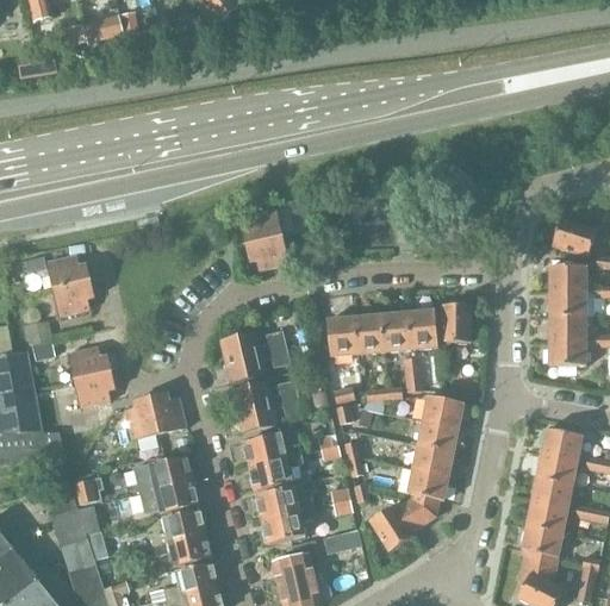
[(27,0),(33,22),(50,18),(45,0),(27,0)]
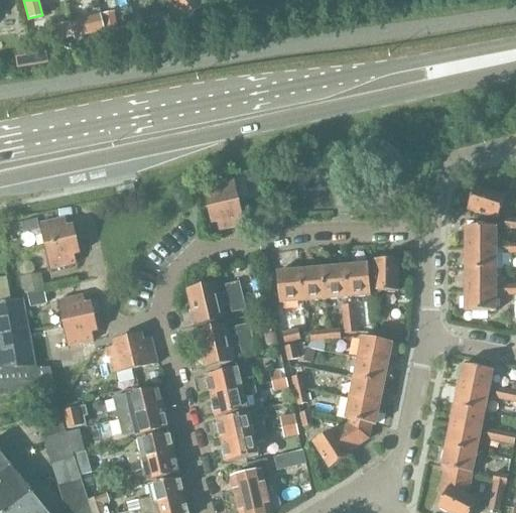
[(175,0),(188,15),(199,6),(194,0),(175,0)]
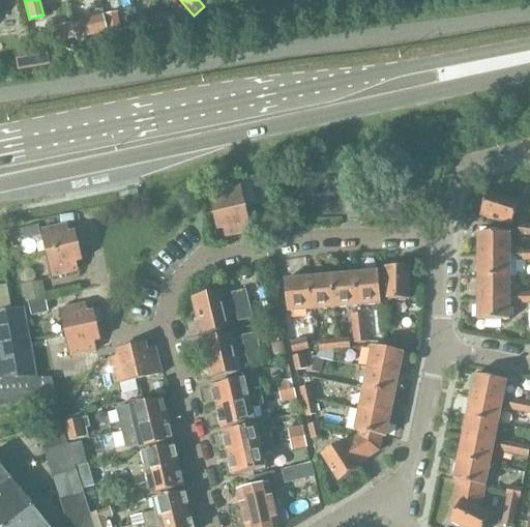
[(105,15),(109,30),(121,28),(117,11),(105,15)]
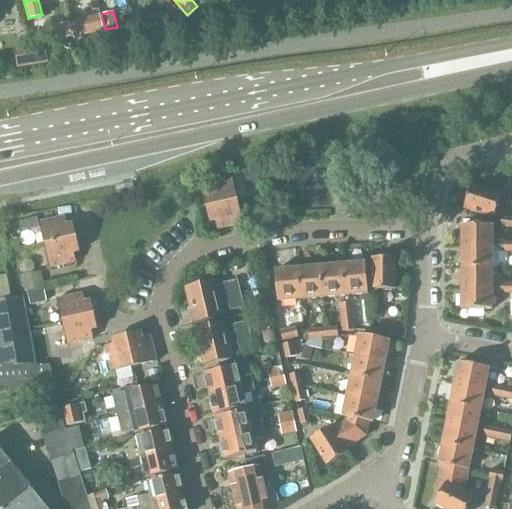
[(93,15),(70,21),(74,37),(97,30),(93,15)]
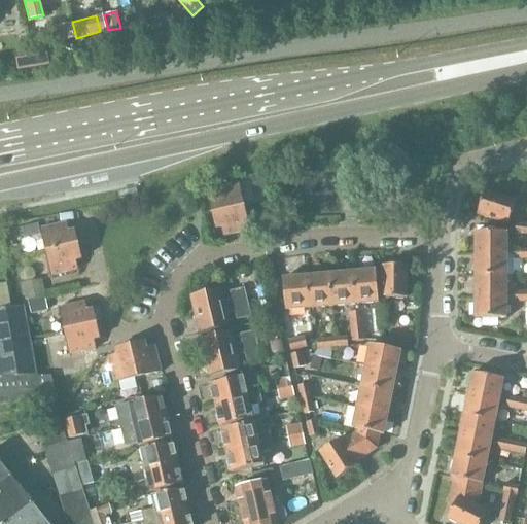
[(71,22),(62,25),(66,40),(75,38),(71,22)]
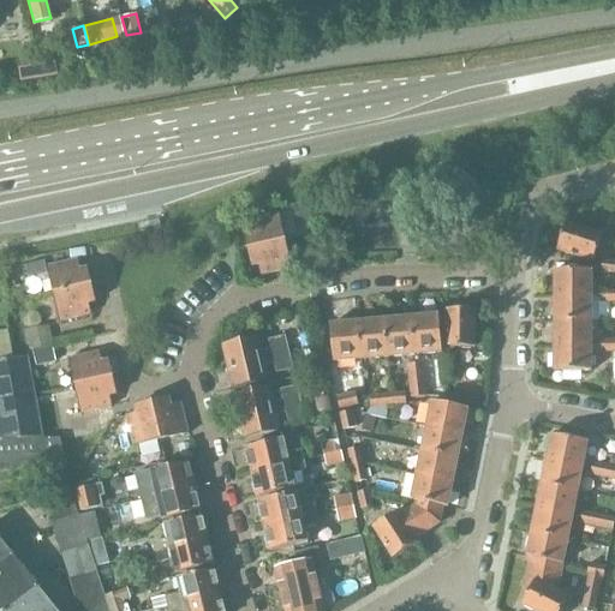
[(19,60),(15,61),(17,76),(54,70),(52,55),(36,58),(19,60)]
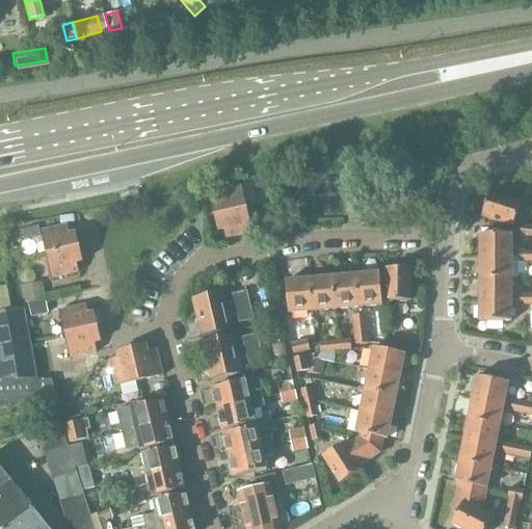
[(255,177),(257,186),(270,184),(268,175),(255,177)]
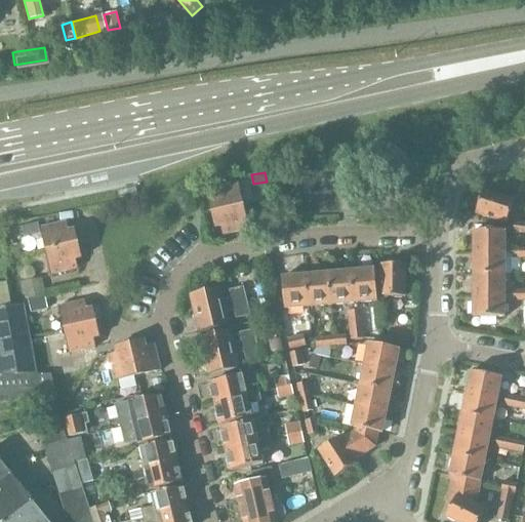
[(208,196),(211,211),(243,203),(238,181),(212,186),(214,195),(208,196)]
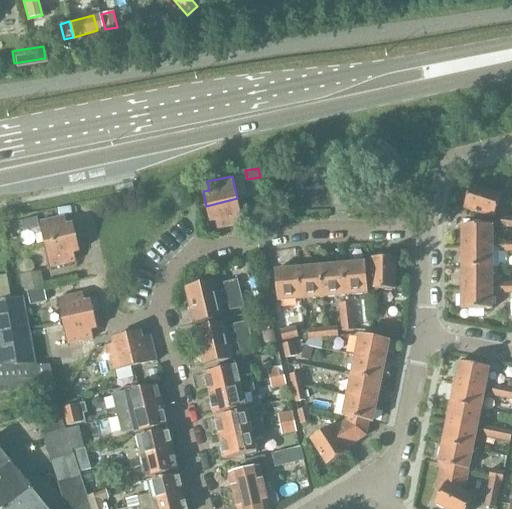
[(463,206),(493,215),(500,193),(471,184),(463,206)]
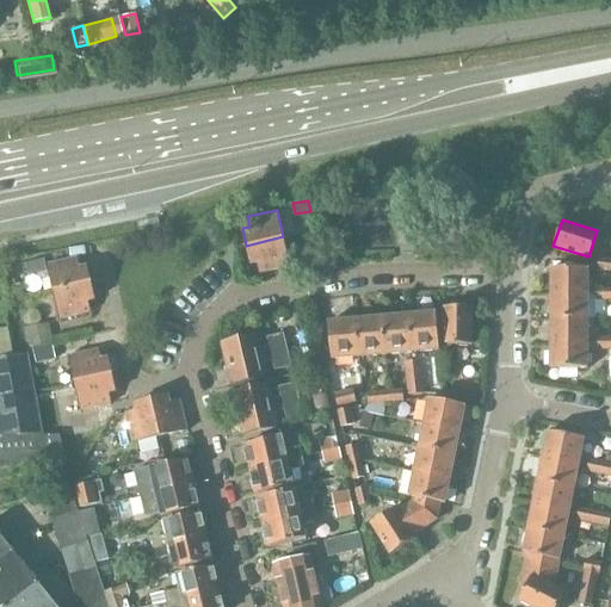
[(283,236),(246,246),(251,262),(257,261),(259,271),(289,264),(283,236)]
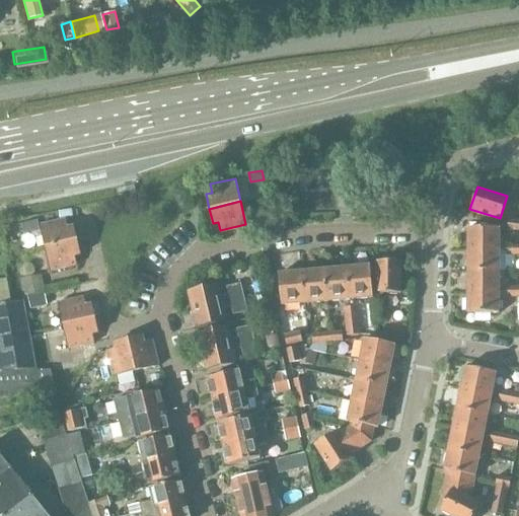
[(40,223),(45,246),(76,238),(73,224),(67,225),(65,217),(40,223)]
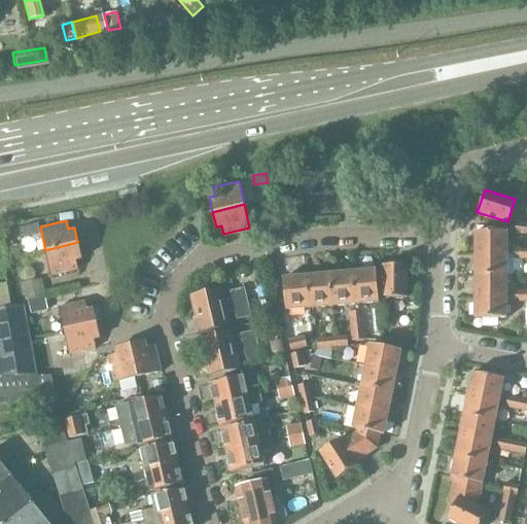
[(515,231),(526,232),(526,221),(516,221),(515,231)]
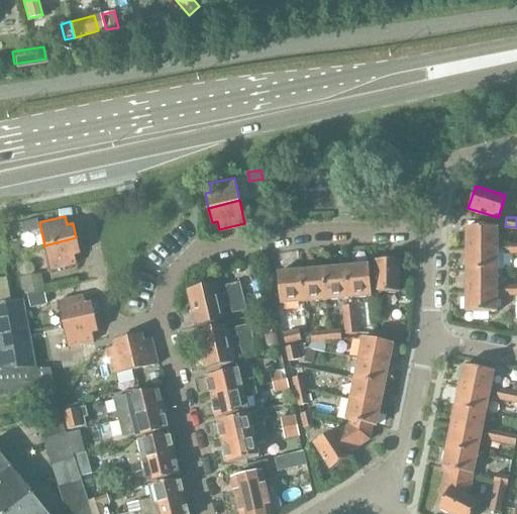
[(466,225),(466,246),(497,246),(516,245),(516,240),(505,241),(505,237),(497,237),(497,225),(466,225)]
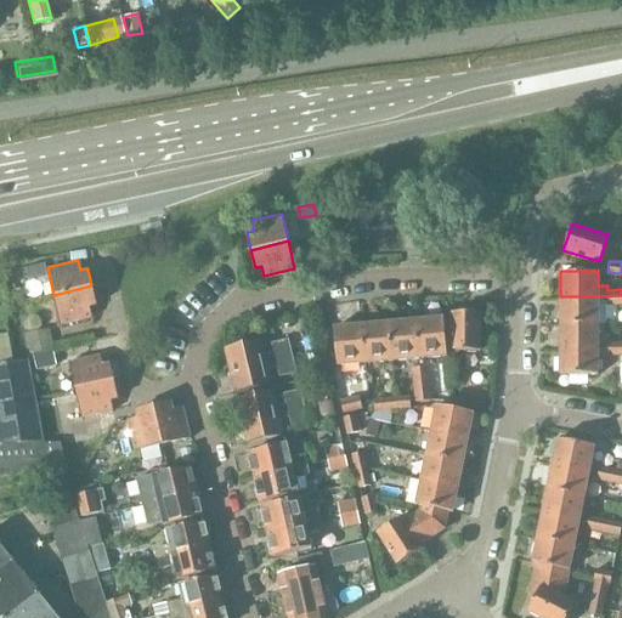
[(91,285),(54,295),(61,323),(91,316),(89,305),(96,304),(91,285)]
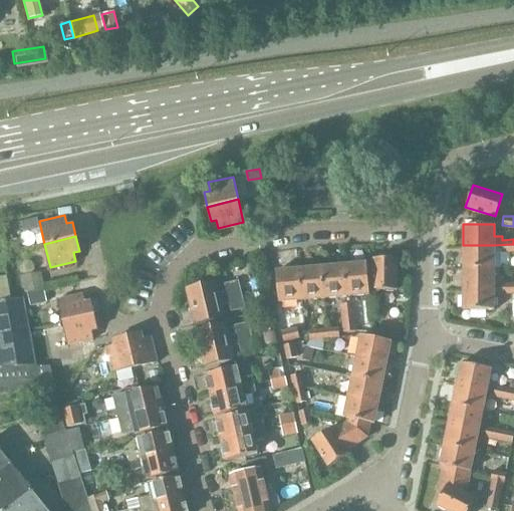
[(463,245),(463,266),(494,266),(494,254),(502,254),(502,251),(513,250),(513,244),(494,245),(463,245)]
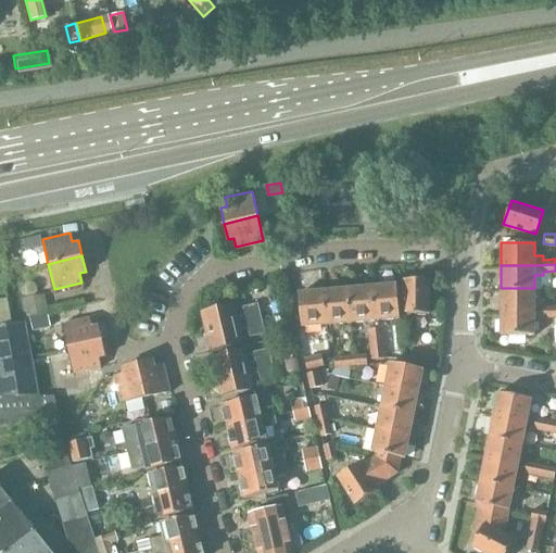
[(403,312),(429,312),(429,278),(404,278),(403,312)]
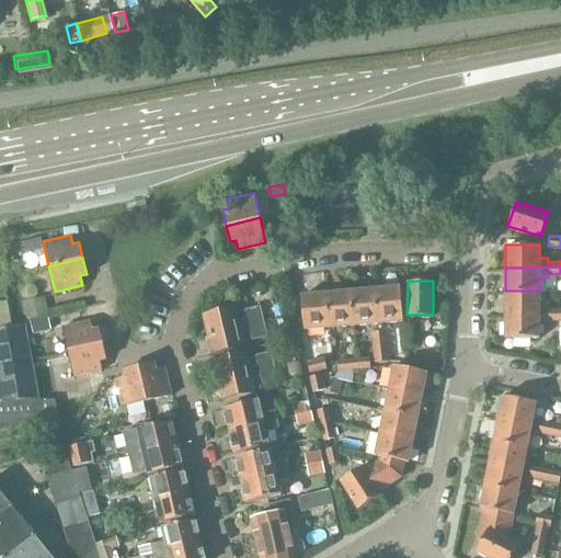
[(400,285),(375,287),(378,321),(402,319),(400,285)]
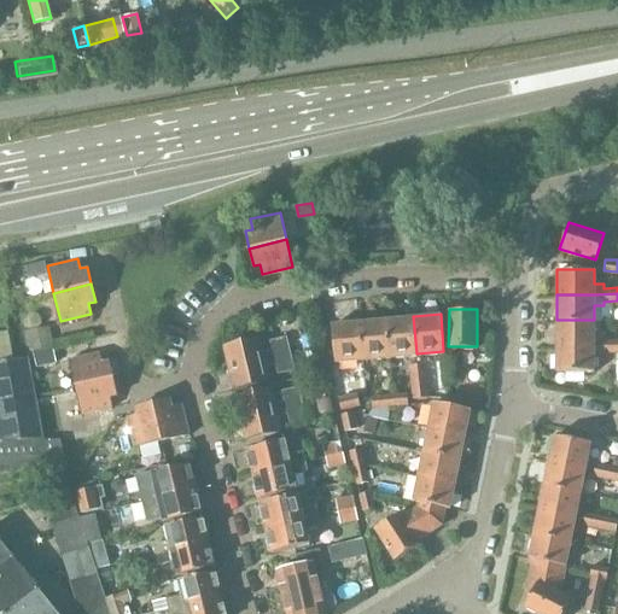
[(413,316),(386,319),(389,356),(417,354),(413,316)]
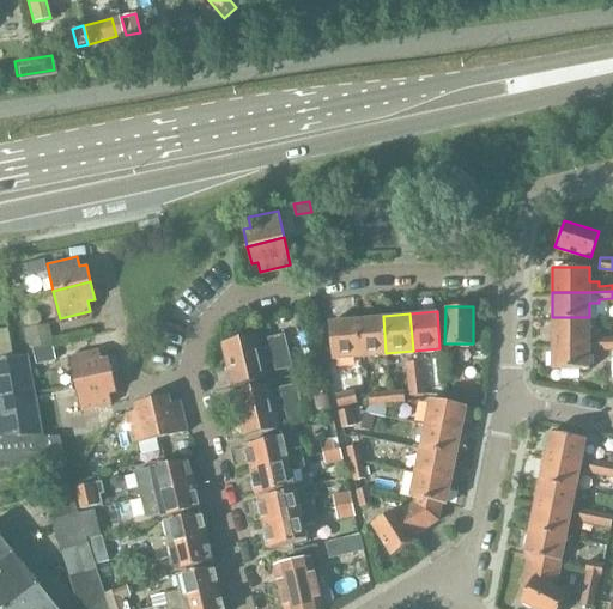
[(383,316),(356,318),(359,355),(386,353),(383,316)]
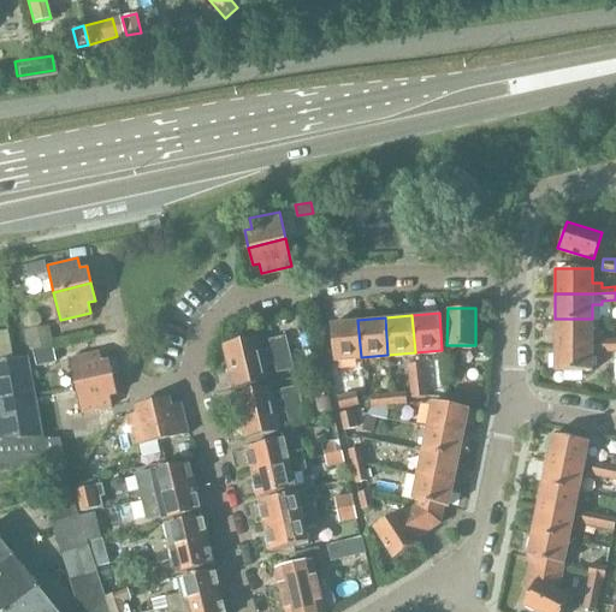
[(555,319),(555,344),(592,344),(592,319),(555,319)]
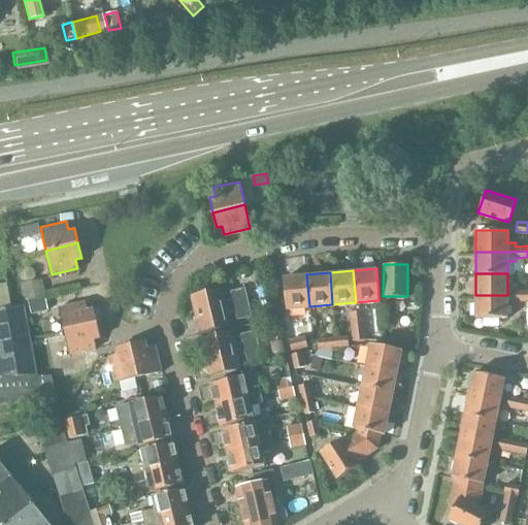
[(309,306),(306,274),(283,276),(286,308),(309,306)]
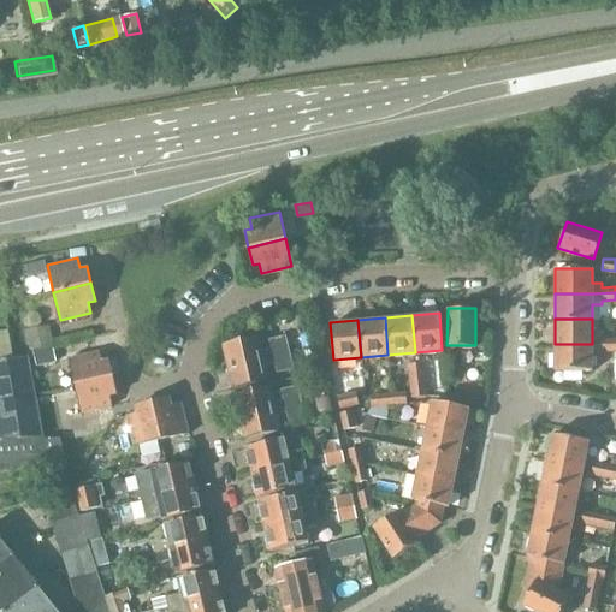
[(49,324),(24,328),(28,348),(53,342),(49,324)]
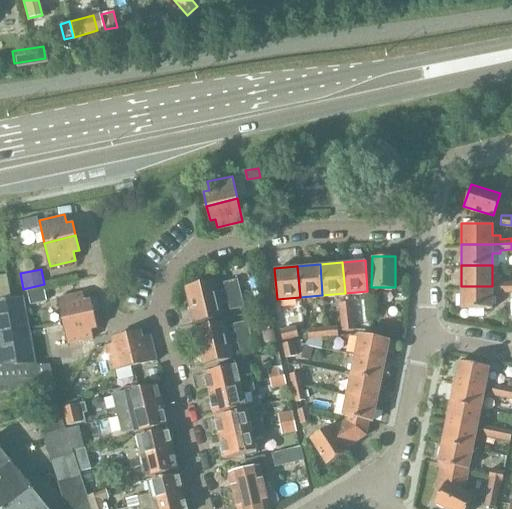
[(185,285),(189,303),(240,291),(237,278),(223,281),(225,289),(218,291),(215,278),(185,285)]
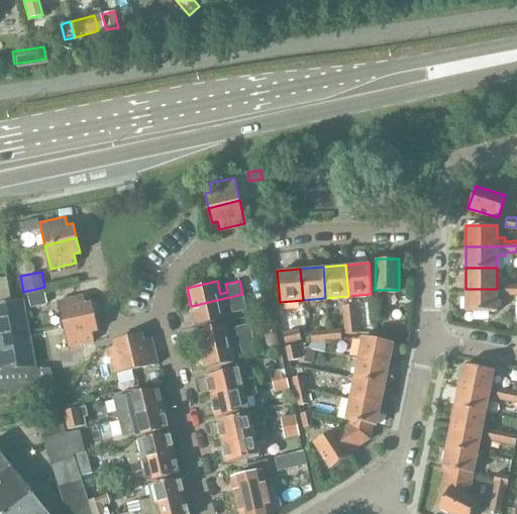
[(44,289),(27,292),(29,306),(46,302),(44,289)]
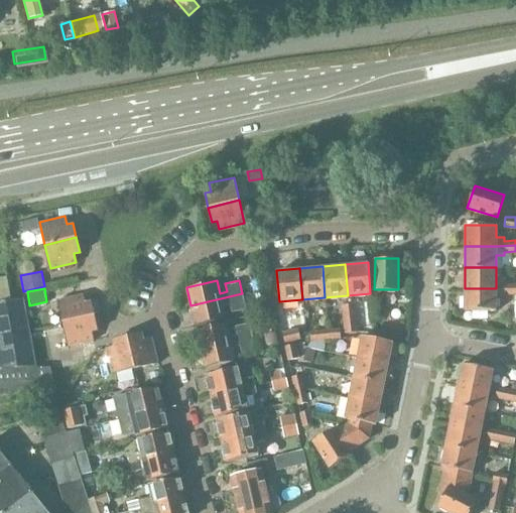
[(496,288),(465,288),(465,309),(496,309),(496,288)]
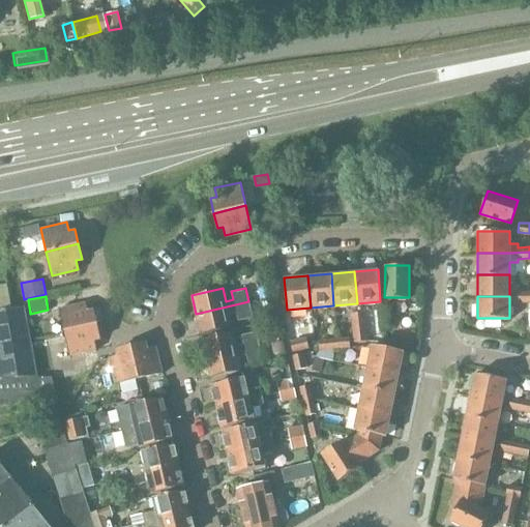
[(59,306),(64,330),(96,323),(93,309),(87,310),(85,301),(59,306)]
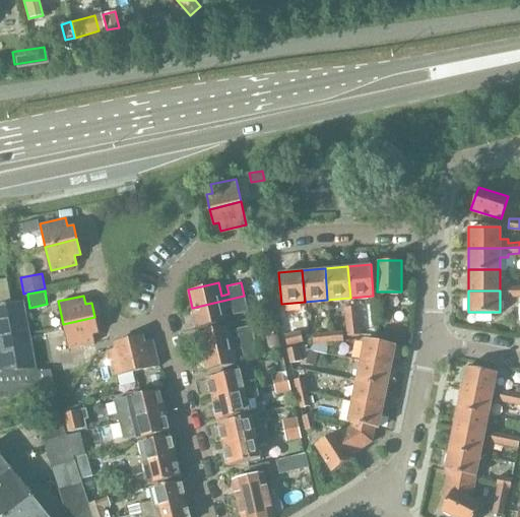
[(244,296),(192,308),(196,327),(226,320),(223,307),(232,305),(234,313),(247,310),(244,296)]
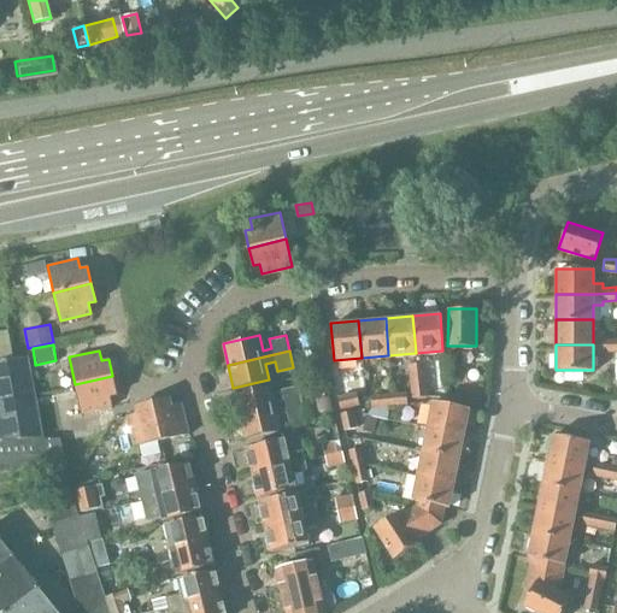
[(0,437),(41,436),(27,354),(0,358),(0,437)]
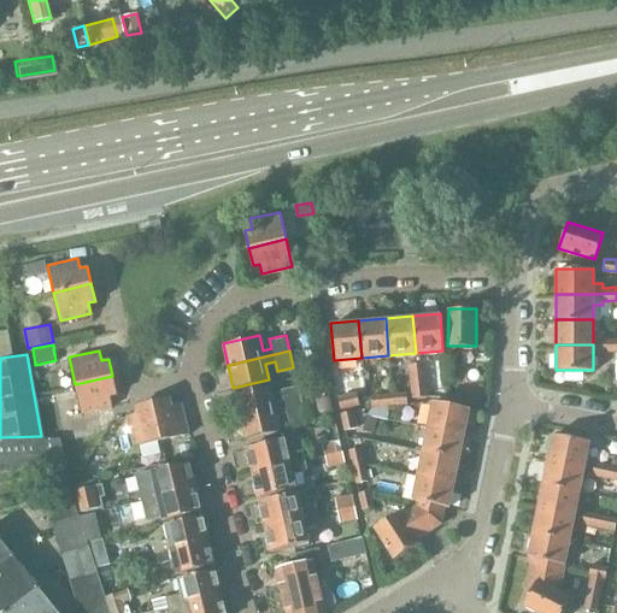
[(456,376),(454,359),(444,360),(445,377),(456,376)]
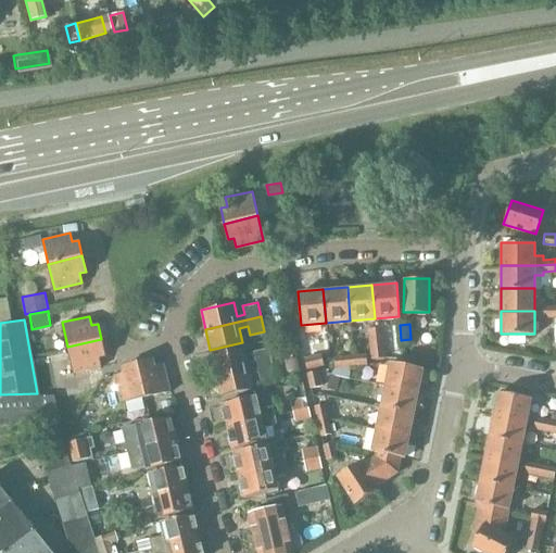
[(368,327),(370,342),(383,341),(381,326),(368,327)]
